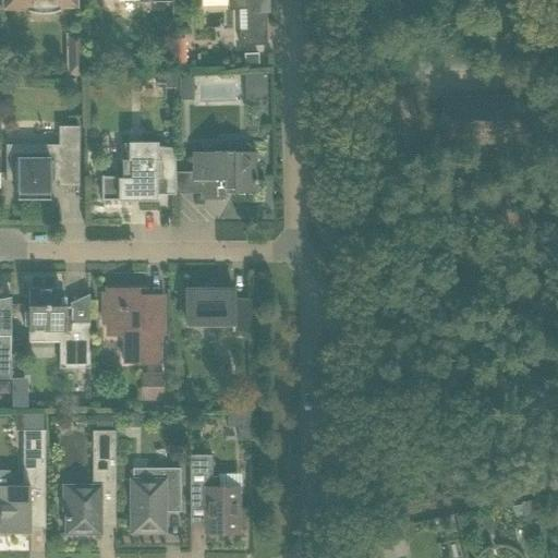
[(75,7),(74,0),(3,0),(3,9),(27,9),(27,13),(32,15),(36,17),(41,17),(46,17),(51,16),(56,14),(59,12),(59,8),(75,7)]
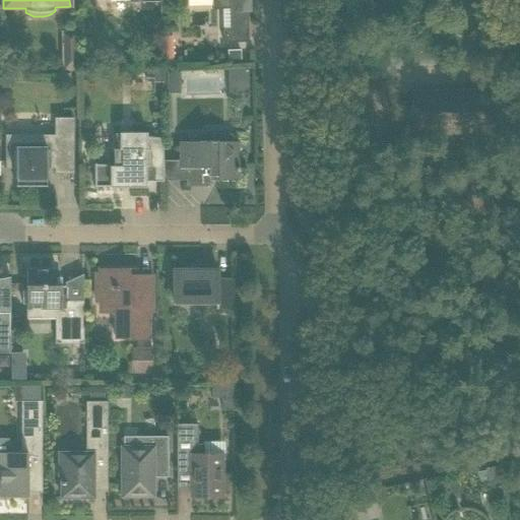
[(226,0),(228,28),(222,28),(222,44),(248,43),(247,13),(250,13),(250,0),(226,0)]
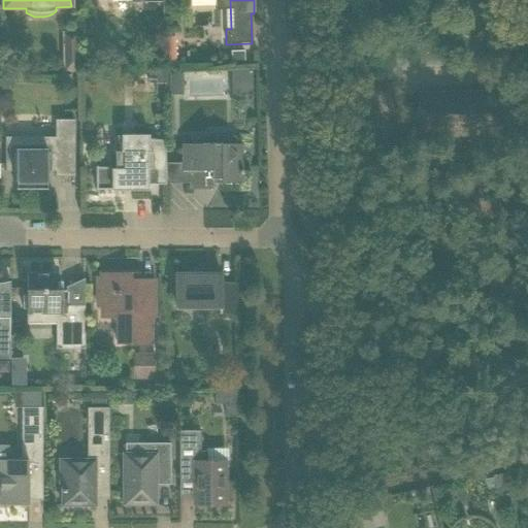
[(79,72),(77,32),(60,33),(62,72),(79,72)]
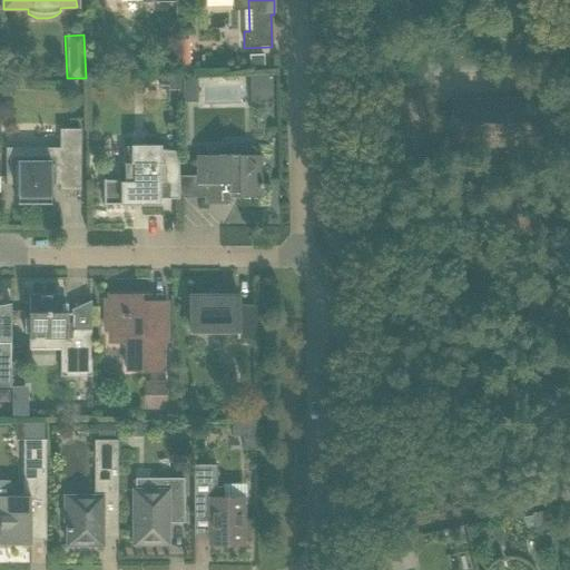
[(179,40),(180,75),(190,74),(189,40),(179,40)]
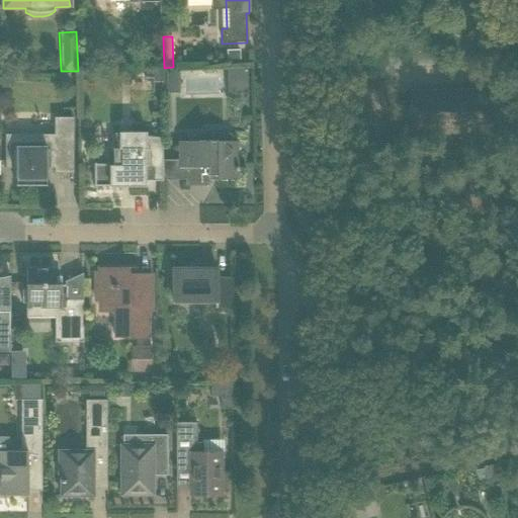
[(178,73),(166,73),(167,94),(179,93),(178,73)]
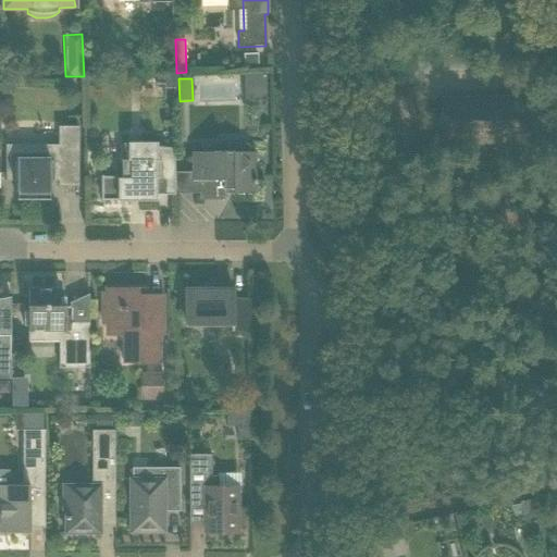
[(4,146),(5,160),(5,182),(16,182),(16,201),(49,201),(49,182),(58,182),(58,187),(78,187),(78,127),(58,127),(58,146),(4,146)]
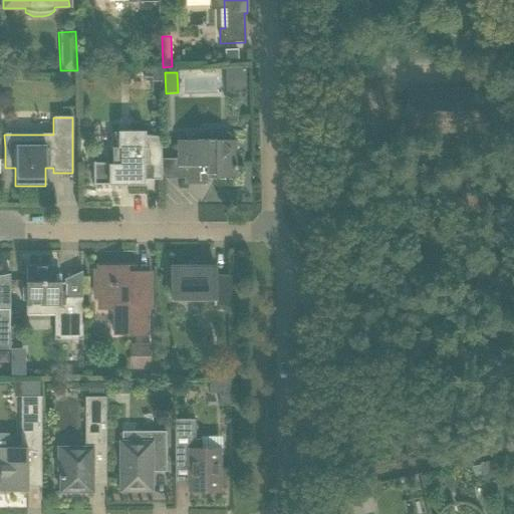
[(93,163),(93,166),(93,186),(108,186),(108,187),(144,187),(144,181),(161,180),(161,137),(152,137),(152,140),(145,140),(145,133),(131,133),(131,131),(113,133),(115,147),(117,147),(117,149),(112,149),(112,165),(94,166),(94,163),(93,163)]
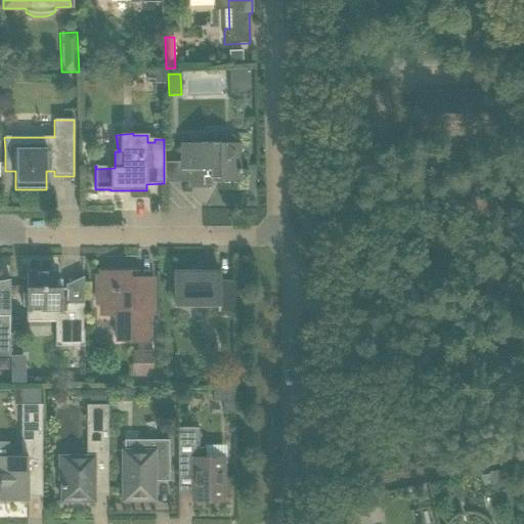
[(239,170),(239,155),(244,151),(239,147),(239,143),(209,143),(209,140),(204,136),(199,136),(193,140),(193,143),(181,143),(181,171),(187,171),(187,188),(211,188),(211,178),(219,178),(219,183),(239,183),(239,174),(241,174),(241,170),(239,170)]
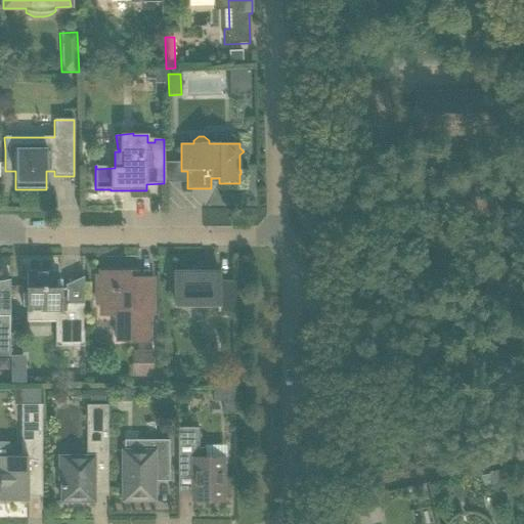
[(235,312),(235,281),(219,281),(219,272),(202,272),(202,268),(202,267),(195,267),(193,268),(192,268),(191,269),(190,271),(190,272),(174,272),(174,293),(174,304),(191,304),(193,306),(198,307),(202,306),(205,304),(218,304),(218,312),(235,312)]
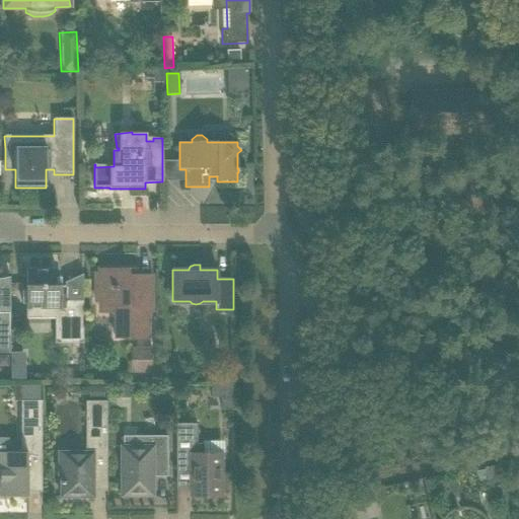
[(152,311),(152,297),(152,276),(128,276),(128,270),(98,271),(98,274),(95,274),(95,301),(98,301),(98,305),(115,305),(115,338),(148,338),(148,311),(152,311)]
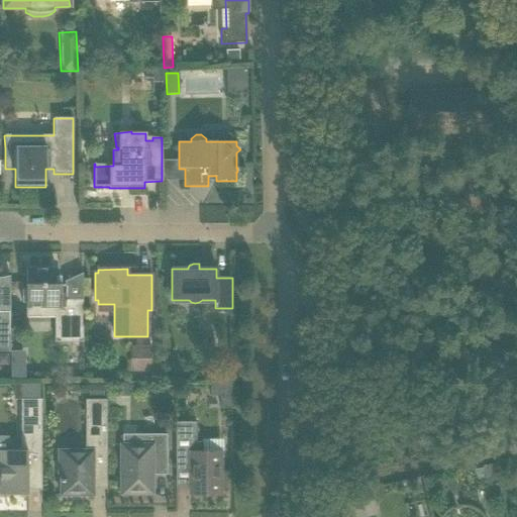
[(83,342),(82,298),(65,298),(65,294),(61,294),(61,281),(55,281),(55,270),(25,270),(25,290),(21,290),(21,303),(25,303),(25,308),(42,308),(42,317),(55,317),(55,342),(83,342)]
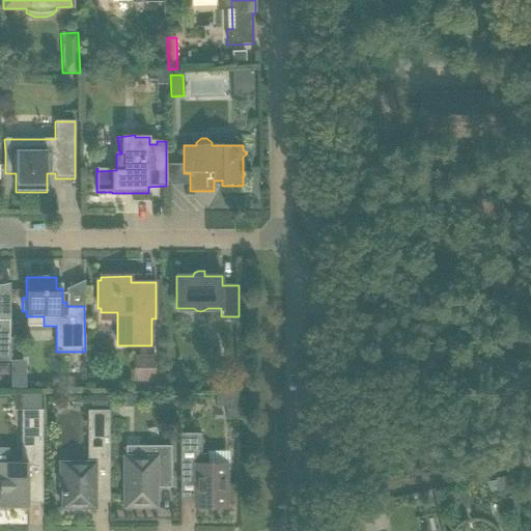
[(9,341),(9,283),(1,285),(0,285),(0,361),(10,361),(9,341)]
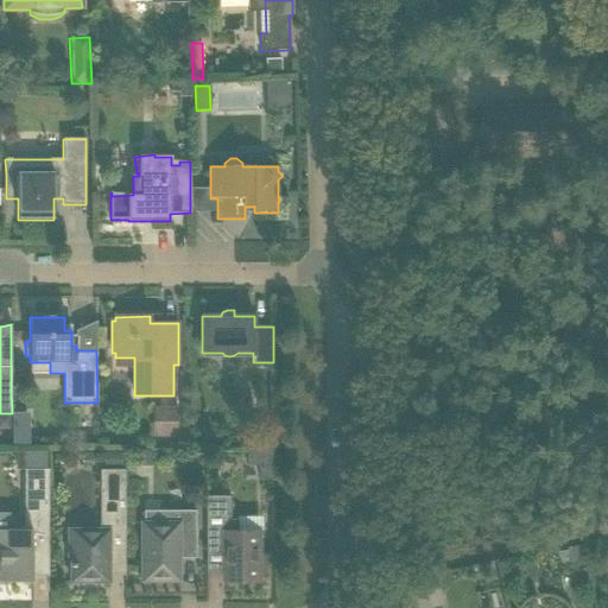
[(152,436),(177,436),(178,409),(151,410),(152,436)]
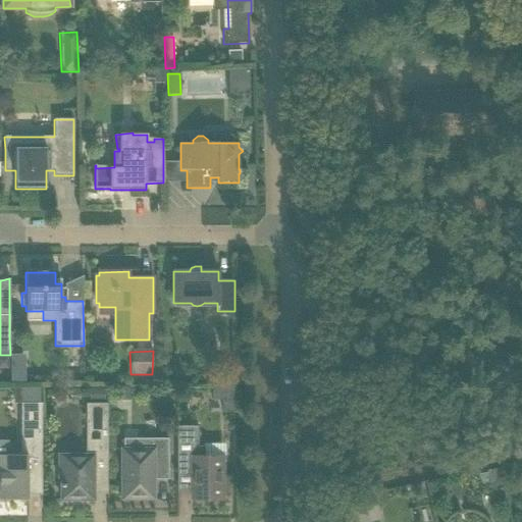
[(25,369),(11,369),(11,383),(25,383),(25,369)]
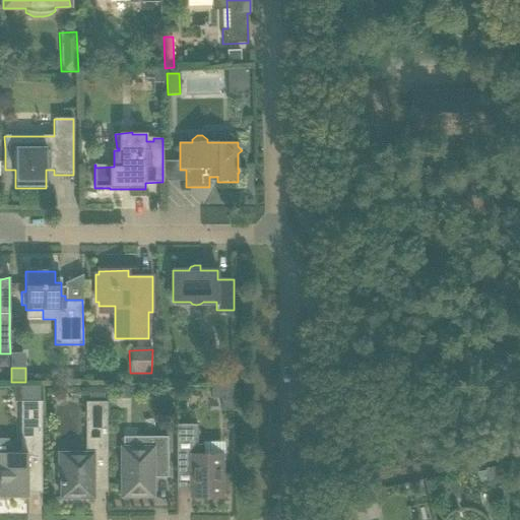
[(234,384),(211,385),(211,398),(221,398),(221,410),(234,410),(234,384)]
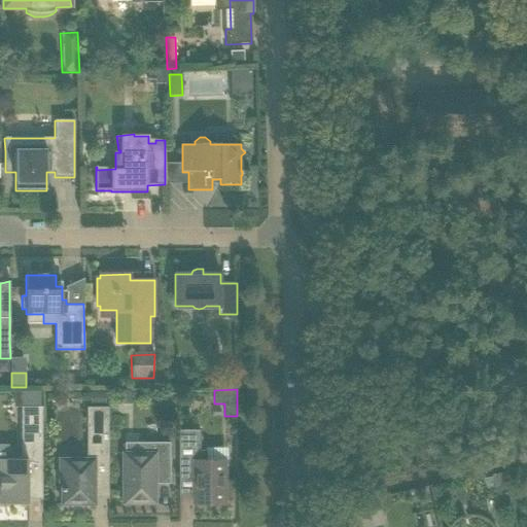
[(13,391),(13,405),(18,408),(21,408),(40,408),(40,392),(13,391)]
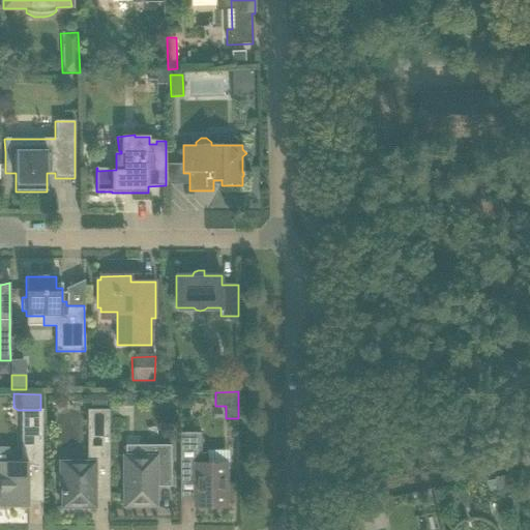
[(117,407),(131,407),(131,393),(117,393),(117,407)]
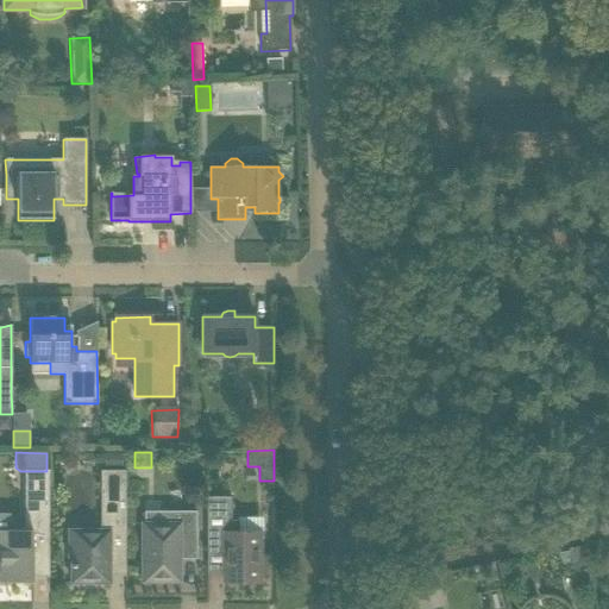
[(105,469),(121,469),(121,453),(105,453),(105,469)]
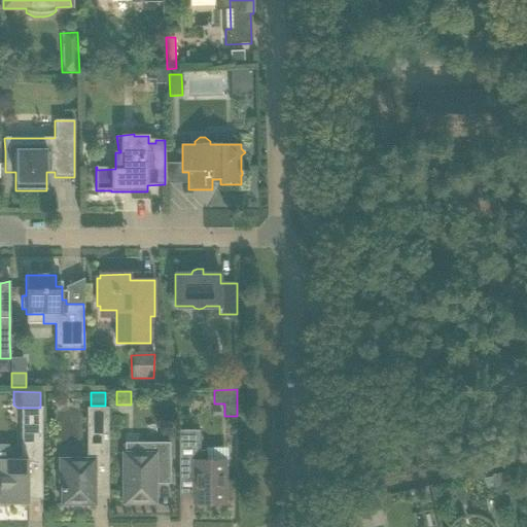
[(0,504),(28,505),(28,493),(42,492),(42,471),(42,408),(40,408),(21,408),(21,460),(0,459),(0,504)]
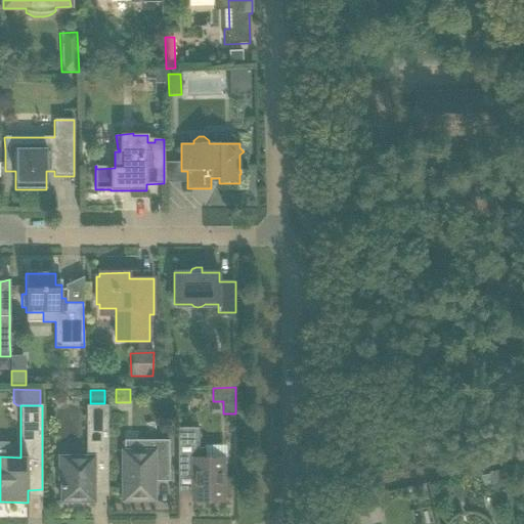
[(61,480),(61,482),(61,503),(93,503),(93,489),(107,489),(107,405),(86,405),(87,457),(58,457),(58,480),(61,480)]
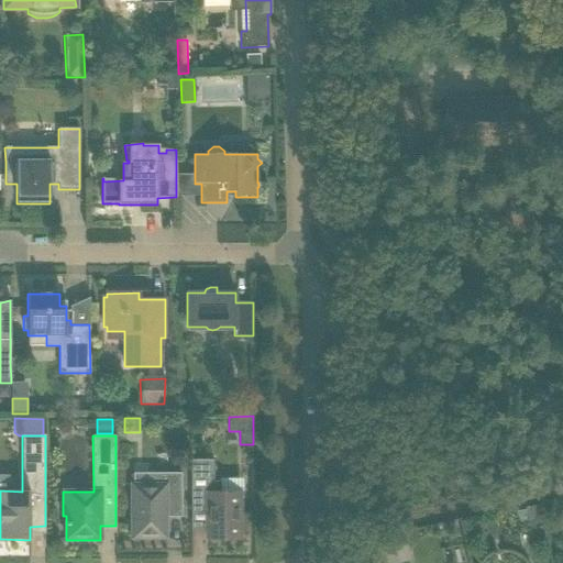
[(240,499),(240,493),(221,493),(221,482),(213,482),(213,460),(190,461),(190,509),(206,508),(207,539),(240,539),(240,510),(242,510),(242,499),(240,499)]
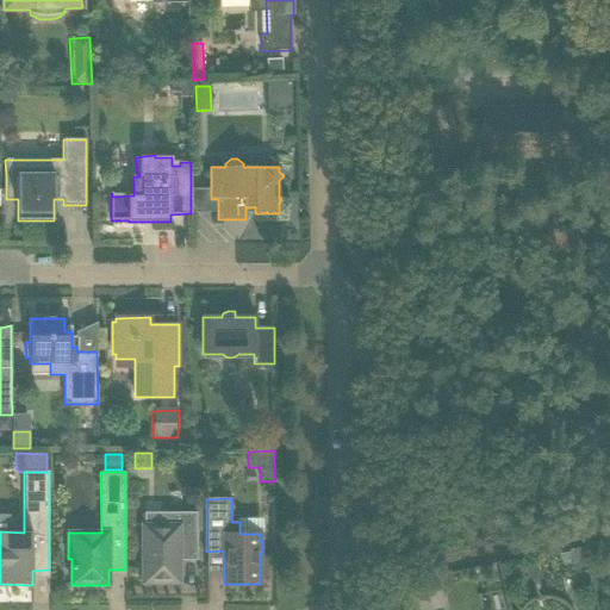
[(197,560),(197,536),(197,512),(161,512),(161,524),(142,524),(142,561),(142,585),(180,585),(180,560),(197,560)]
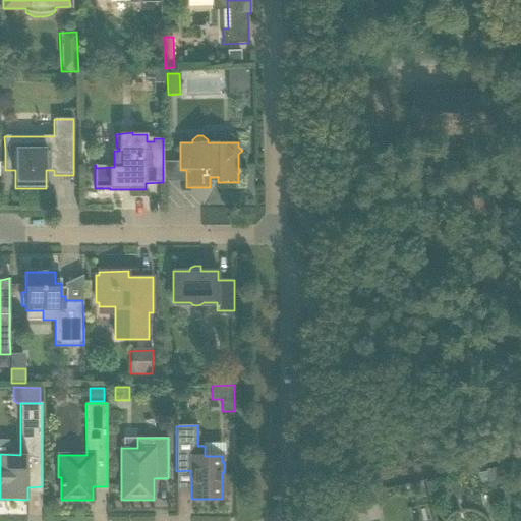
[(502,480),(499,466),(486,469),(489,482),(502,480)]
